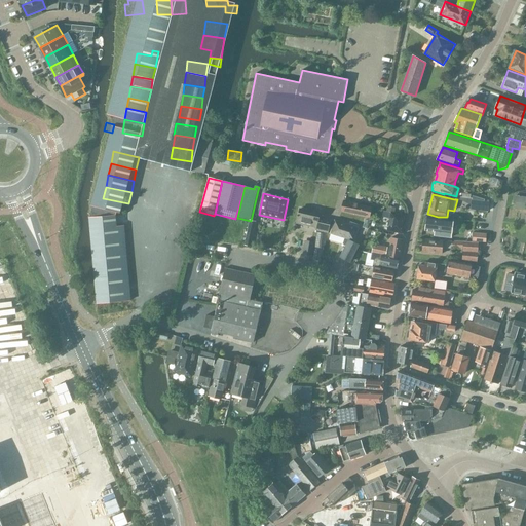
[(513,209),(525,210),(525,203),(525,197),(514,195),(513,201),(514,201),(513,209)]
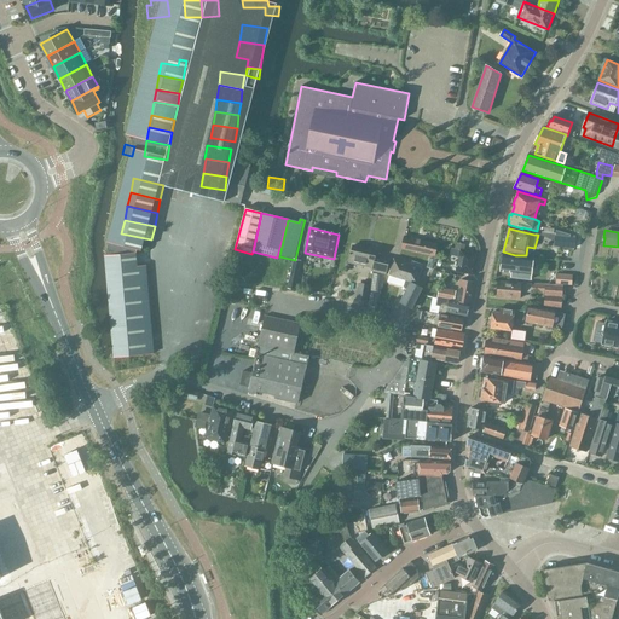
[(574,248),(576,238),(570,238),(555,236),(554,247),(574,248)]
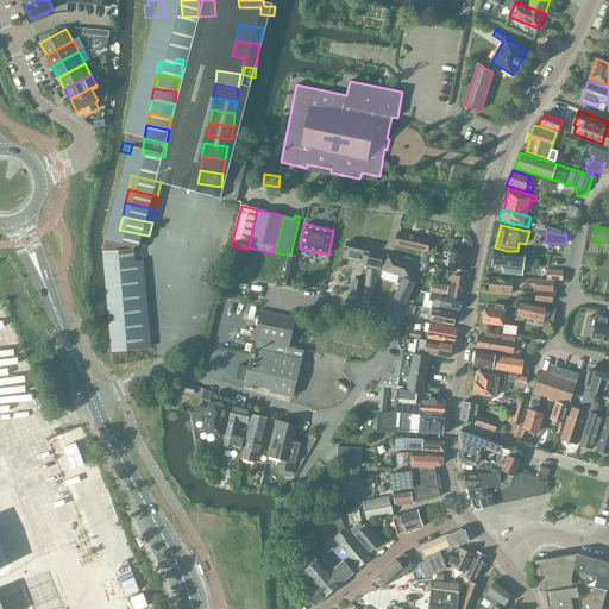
[(428,252),(431,240),(399,233),(395,245),(428,252)]
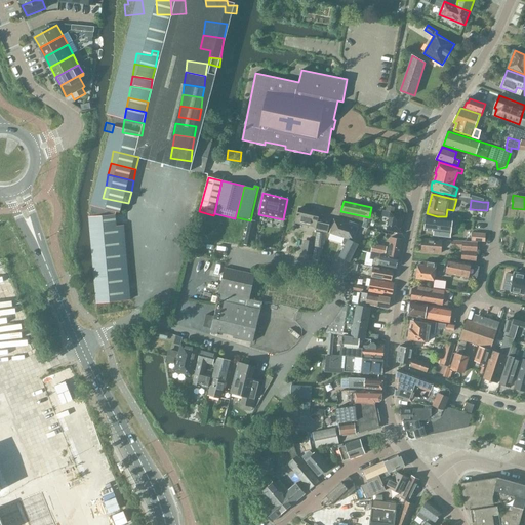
[(320,213),(299,209),(296,221),(316,227),(315,230),(328,233),(330,220),(319,217),(320,213)]
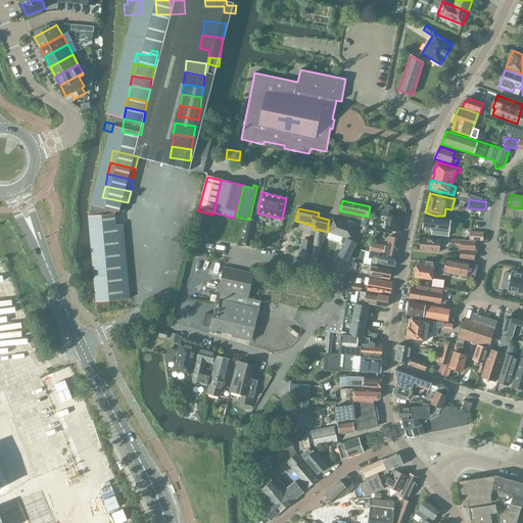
[(123,209),(102,210),(103,223),(124,221),(123,209)]
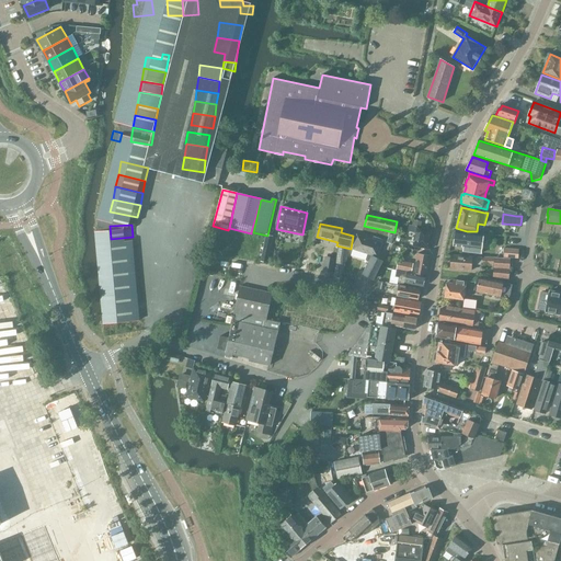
[(431,250),(434,230),(418,227),(410,225),(408,231),(416,232),(413,247),(431,250)]
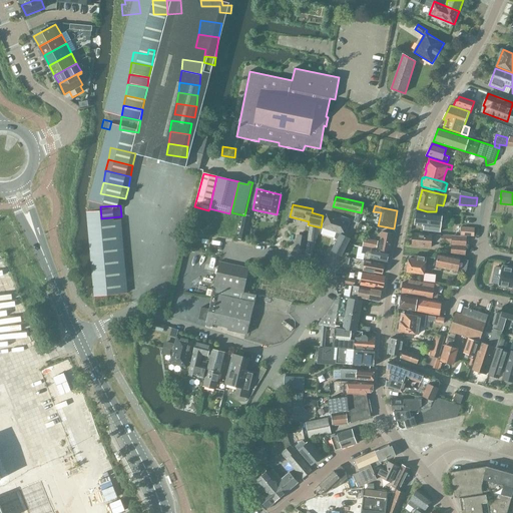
[(440,233),(442,214),(417,212),(415,224),(428,226),(428,231),(440,233)]
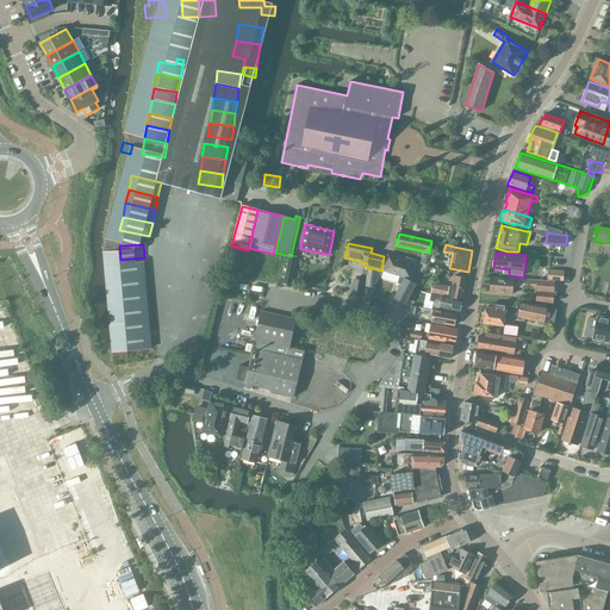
[(405,261),(388,256),(384,272),(400,277),(398,284),(402,285),(394,299),(406,305),(417,285),(410,281),(417,262),(406,259),(405,261)]
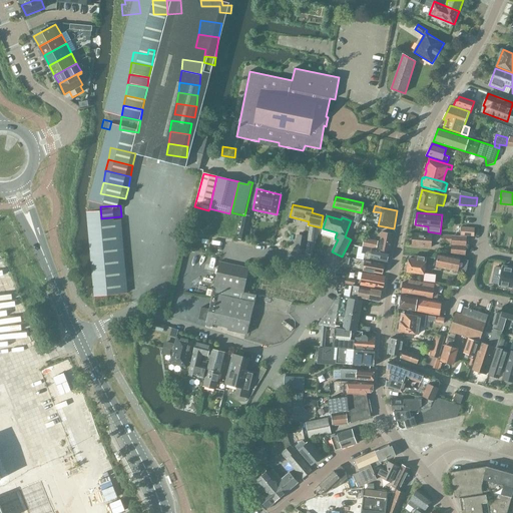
[(121,216),(101,218),(101,228),(121,227),(121,216)]
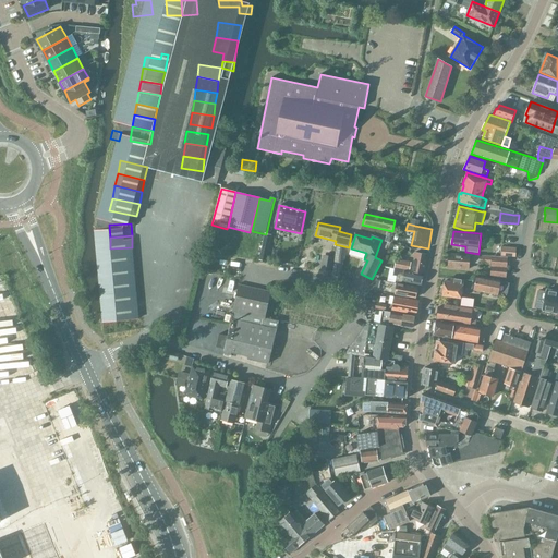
[(264,240),(259,261),(261,261),(266,262),(270,241),(265,240),(264,240)]
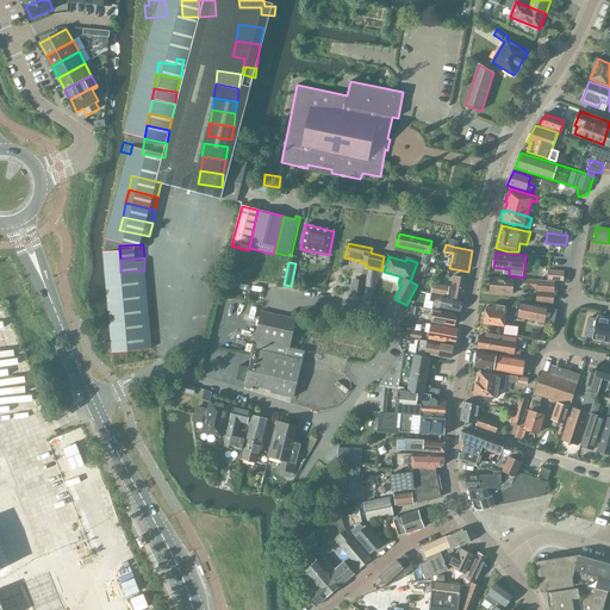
[(144,271),(120,272),(122,285),(145,284),(145,280),(144,271)]
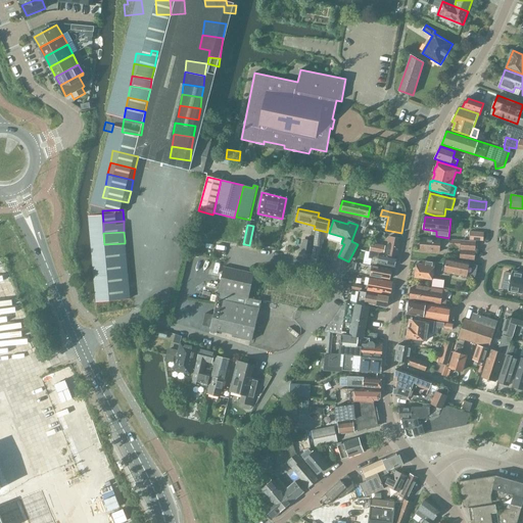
[(316,232),(314,246),(320,247),(321,247),(323,233),(316,232)]
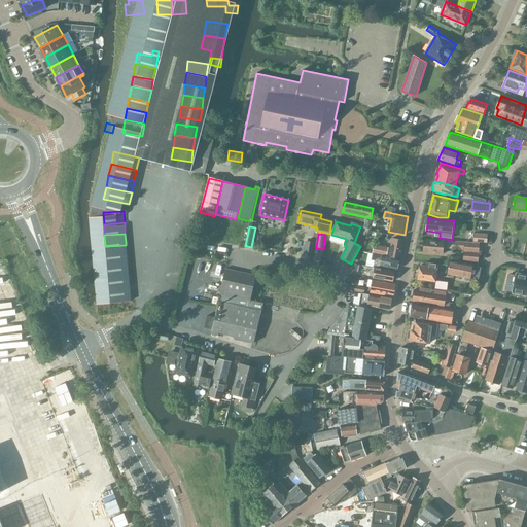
[(487,244),(488,235),(473,234),(473,243),(487,244)]
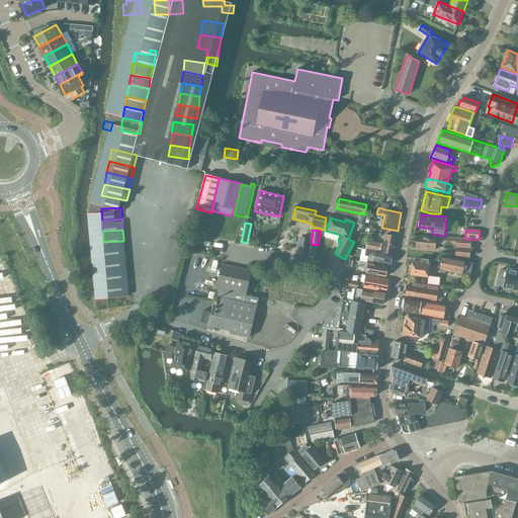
[(367,241),(366,249),(382,252),(382,253),(395,255),(398,237),(385,234),(383,245),(367,241)]
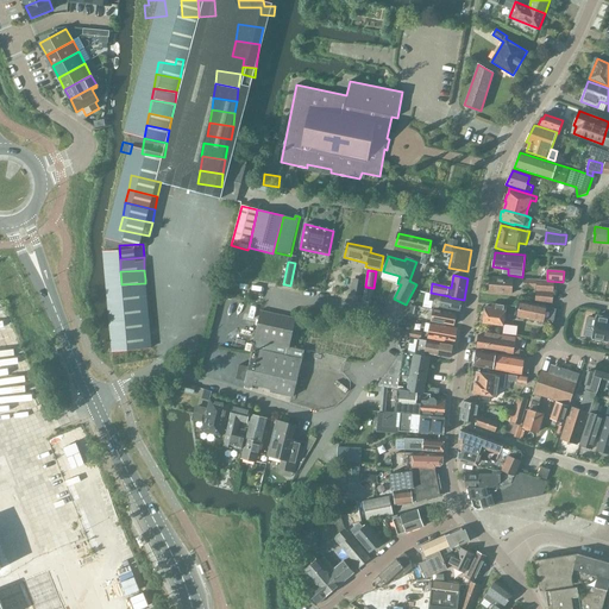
[(523,288),(523,280),(490,277),(489,293),(512,294),(513,288),(523,288)]
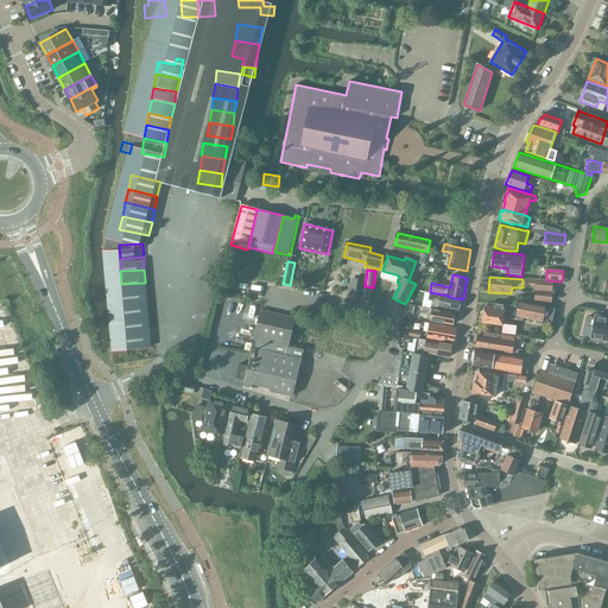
[(360,297),(363,280),(353,278),(350,296),(360,297)]
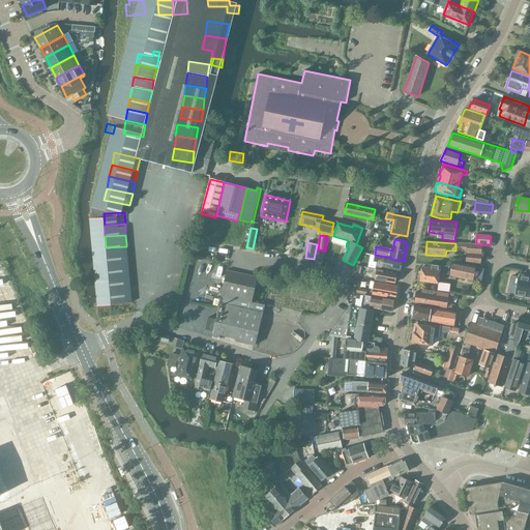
[(480,264),(480,262),(482,244),(467,243),(465,264),(480,264)]
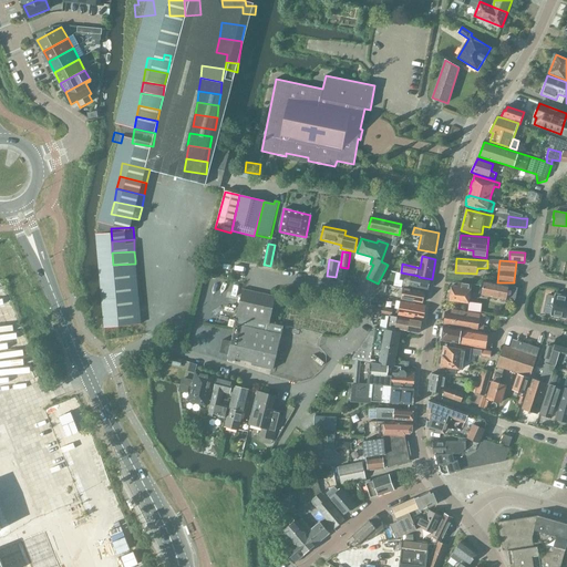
[(135,264),(113,265),(114,278),(136,276),(135,267),(135,264)]
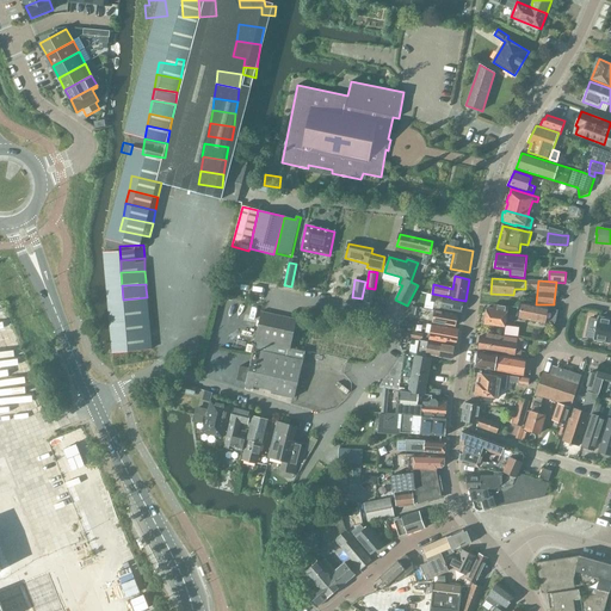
[(462,313),(463,301),(432,295),(431,302),(434,303),(433,308),(442,309),(442,308),(462,313)]
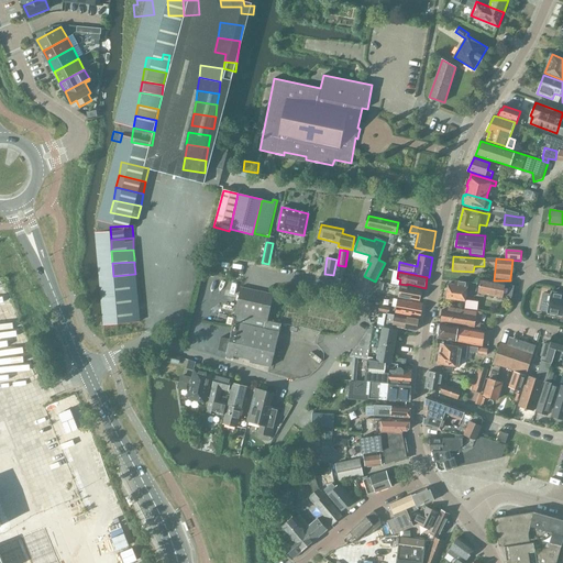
[(503,298),(505,284),(481,278),(478,294),(503,298)]
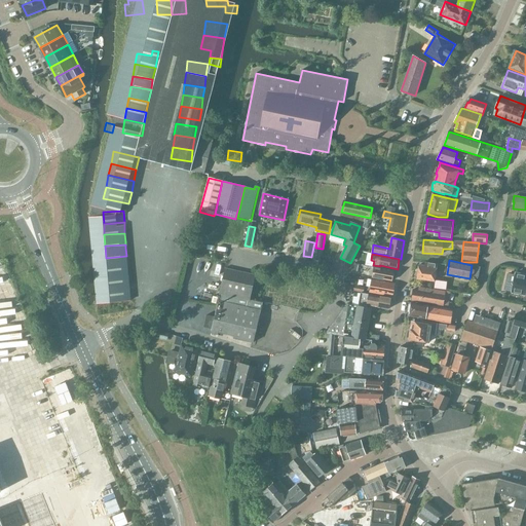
[(445,272),(446,265),(425,263),(424,266),(419,265),(417,278),(436,282),(437,271),(445,272)]
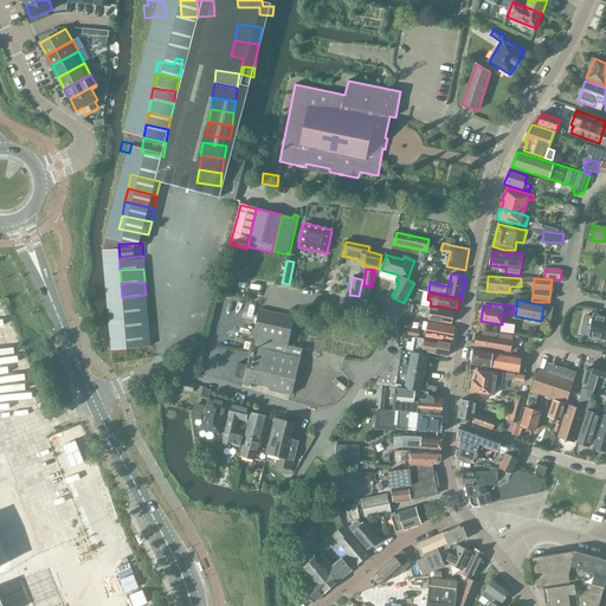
[(149,307),(129,321),(137,333),(156,318),(149,307)]
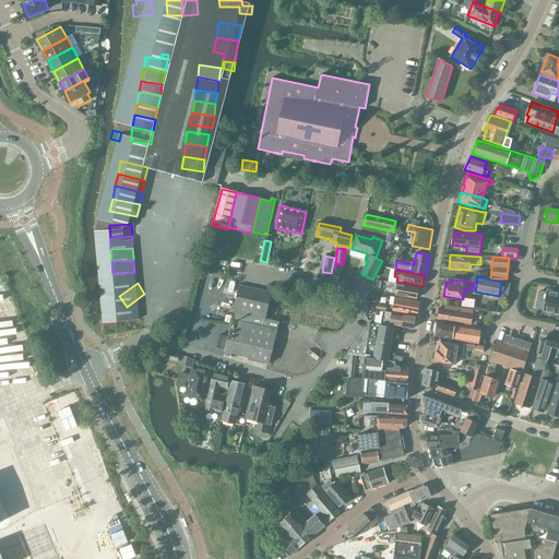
[(416,299),(418,288),(399,284),(396,295),(416,299)]
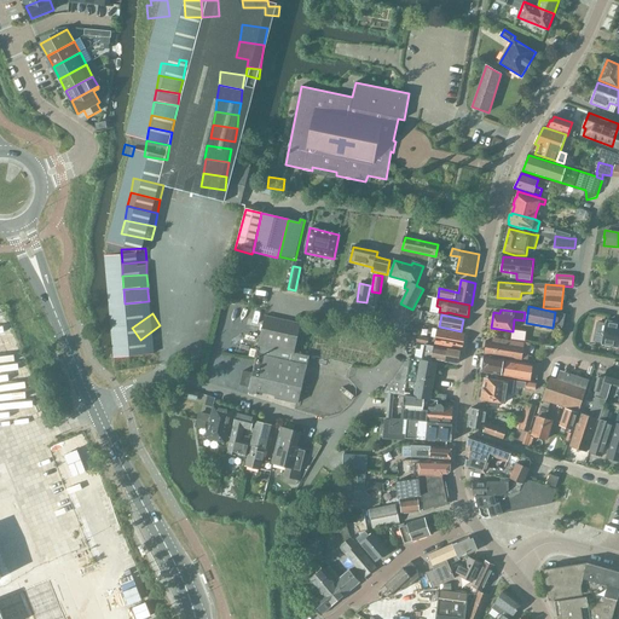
[(618,324),(608,322),(603,343),(618,346),(618,324)]
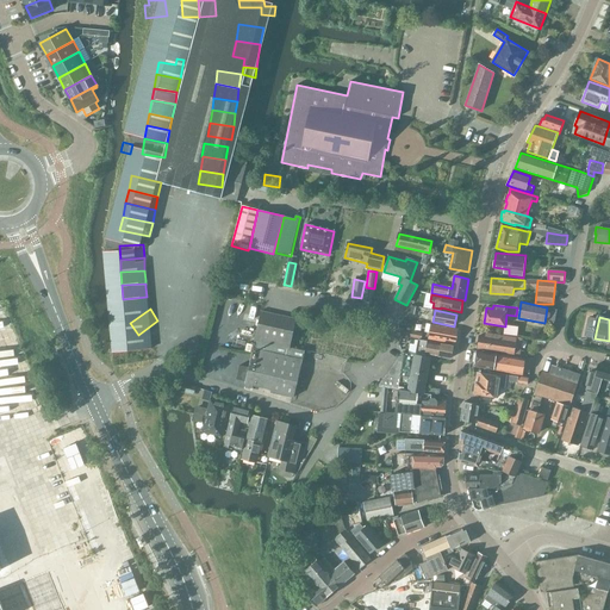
[(225,319),(223,356),(229,356),(229,349),(240,350),(242,321),(225,319)]
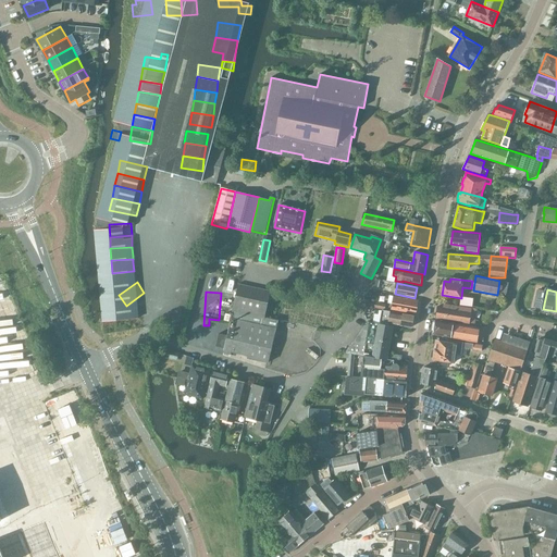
[(144,293),(126,306),(133,316),(151,301),(144,293)]
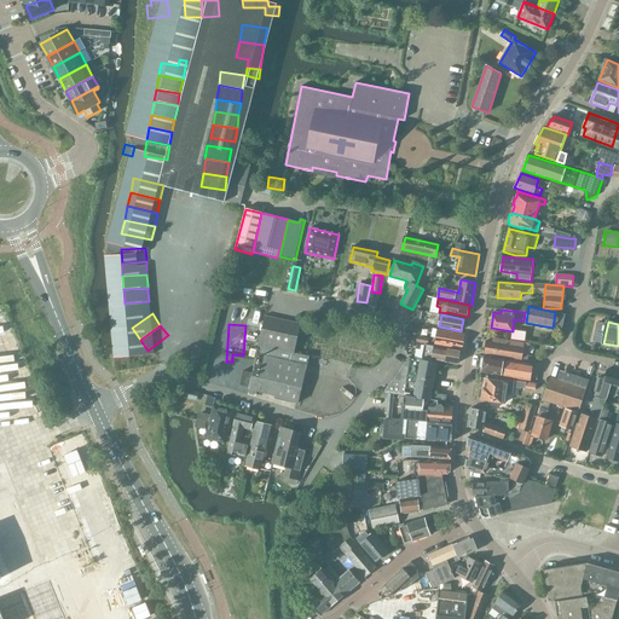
[(246,325),(243,363),(249,363),(249,357),(261,357),(262,327),(246,325)]
